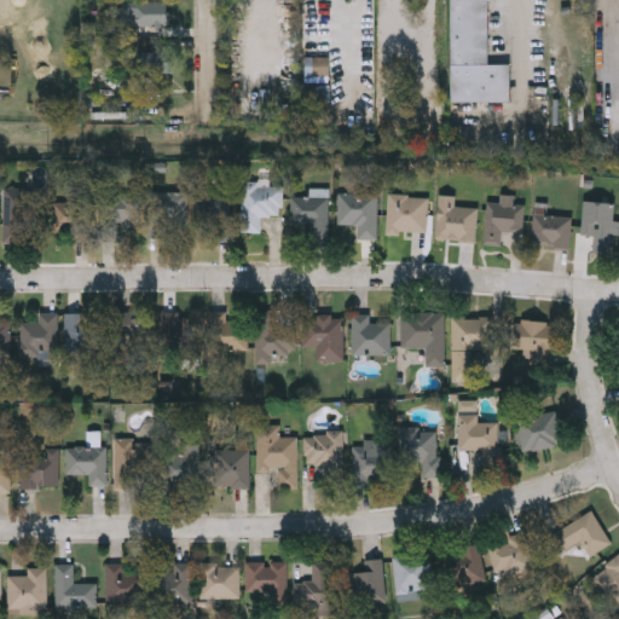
[(134,25),(134,0),(169,0),(169,25),(134,25)]
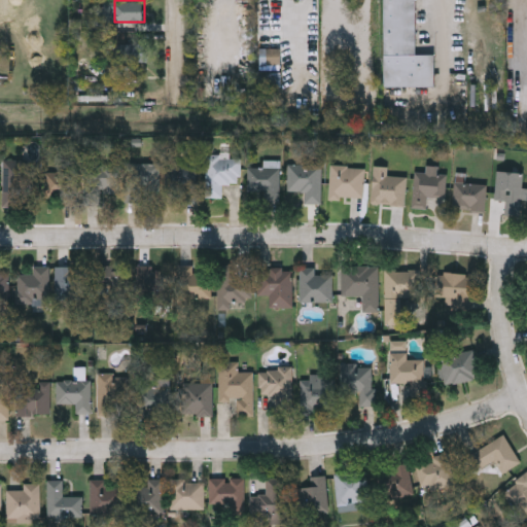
[(435,54),(434,85),(383,85),(383,0),(416,0),(416,54),(435,54)]
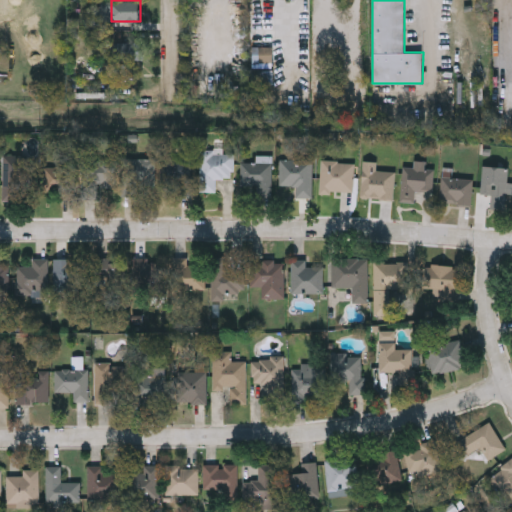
[(144,59),(114,59),(114,41),(144,41),(144,59)]
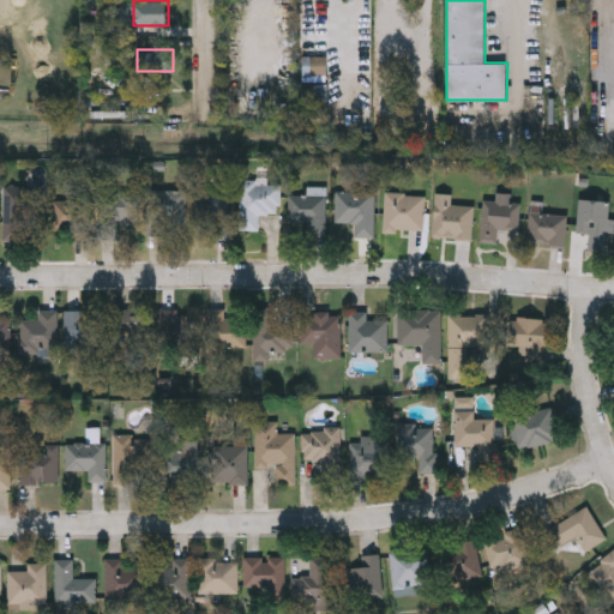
[(239,229),(239,184),(278,184),(278,212),(257,211),(257,229),(239,229)]
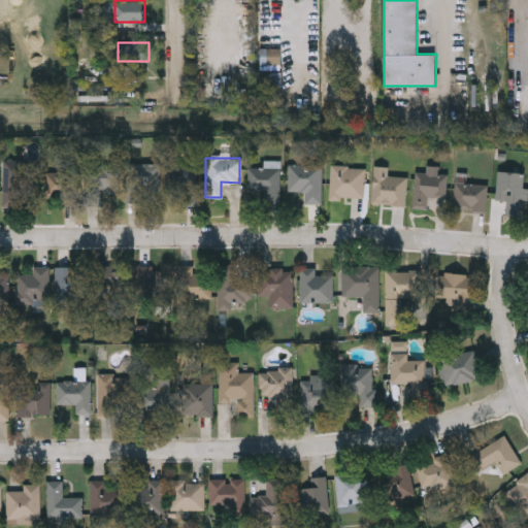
[(2,160),(28,160),(28,206),(2,206),(2,160)]
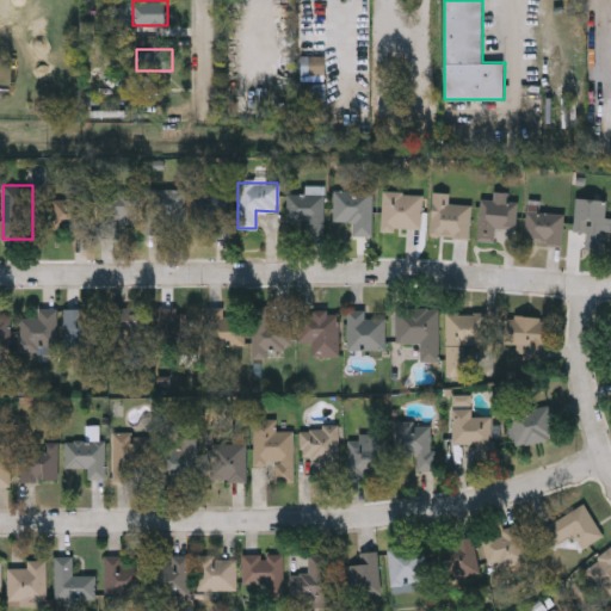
[(192,186),(230,186),(230,233),(203,233),(203,216),(192,216),(192,186)]
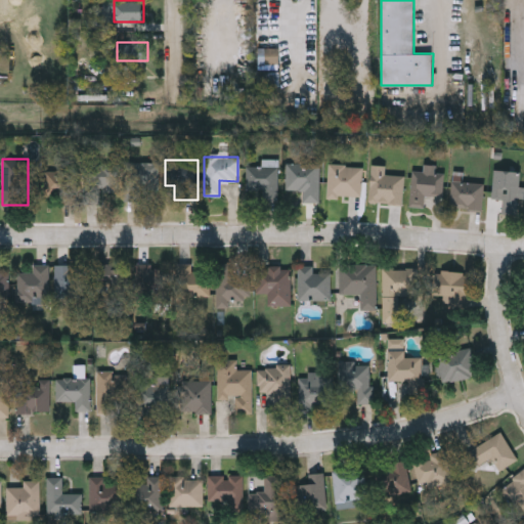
[(123,201),(123,162),(157,162),(157,192),(143,192),(143,201),(123,201)]
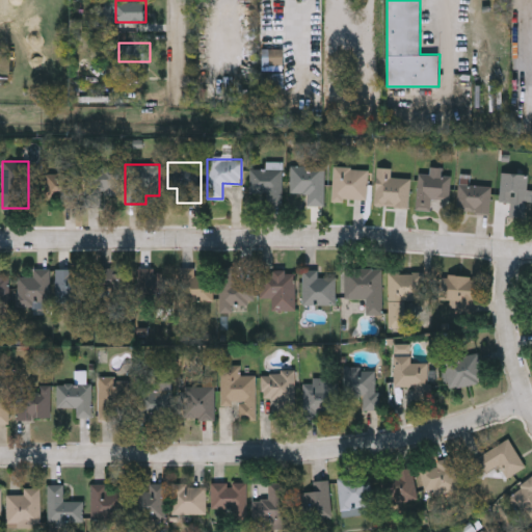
[(322,164),(322,205),(304,205),(304,192),(289,192),(289,164),(322,164)]
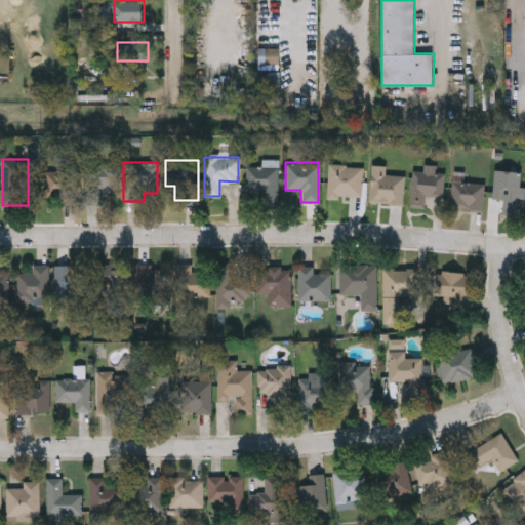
[(362,165),(361,198),(327,197),(327,164),(362,165)]
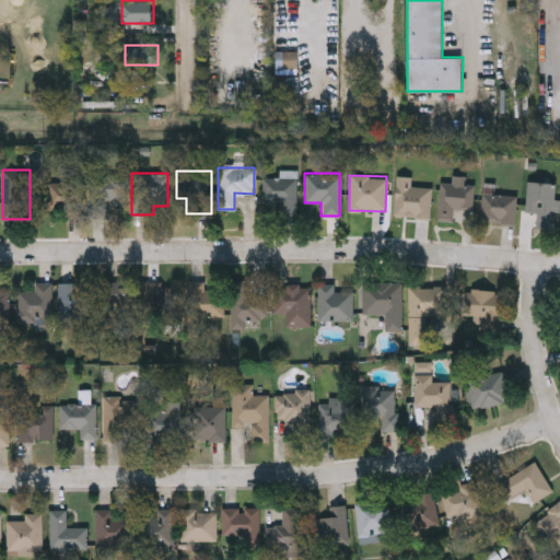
[(263,202),(263,176),(295,176),(295,214),(280,214),(280,202),(263,202)]
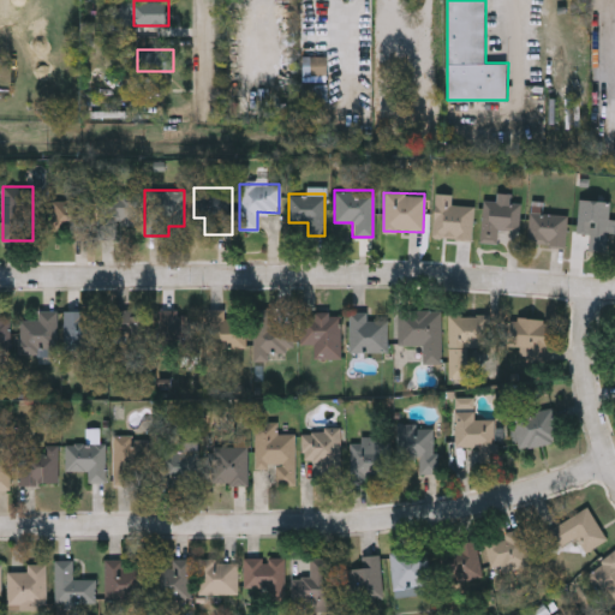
[(497,242),(481,242),(482,201),(496,201),(497,193),(509,193),(509,203),(520,203),(519,230),(497,228),(497,242)]
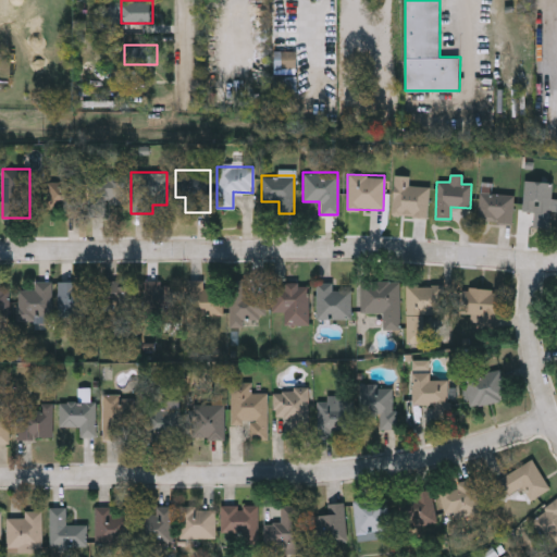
[(85,178),(119,180),(119,203),(108,203),(108,217),(40,215),(41,184),(85,184),(85,178)]
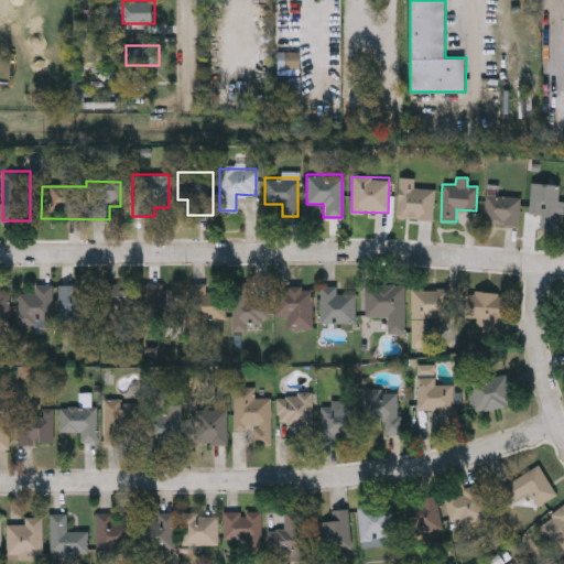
[(563,199),(562,218),(556,218),(556,231),(538,230),(539,214),(529,213),(530,183),(559,184),(557,199),(563,199)]
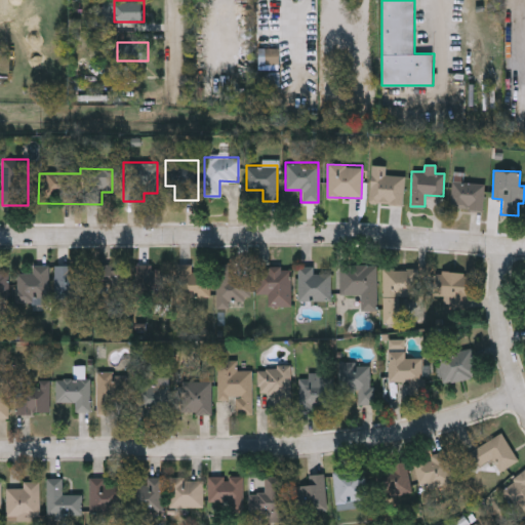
[(403,204),(369,203),(370,171),(403,172),(403,204)]
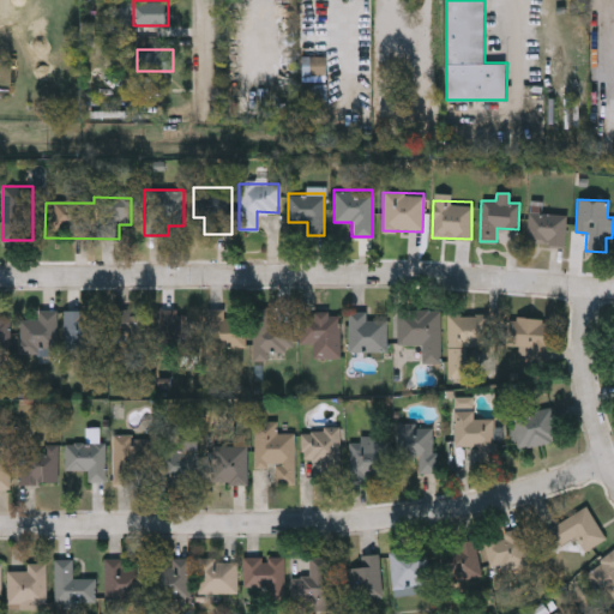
[(565,212),(565,245),(527,244),(528,211),(565,212)]
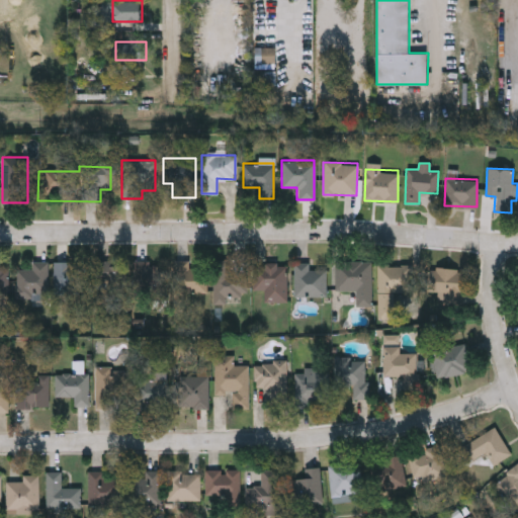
[(246,300),(213,300),(212,260),(230,260),(230,273),(246,273),(246,300)]
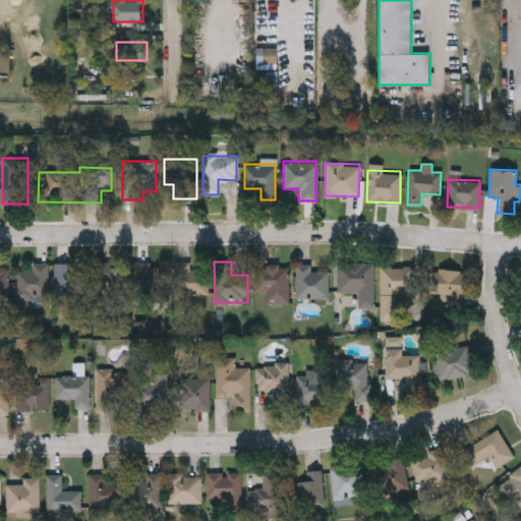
[(32,271),(32,263),(48,263),(48,298),(16,298),(16,271),(32,271)]
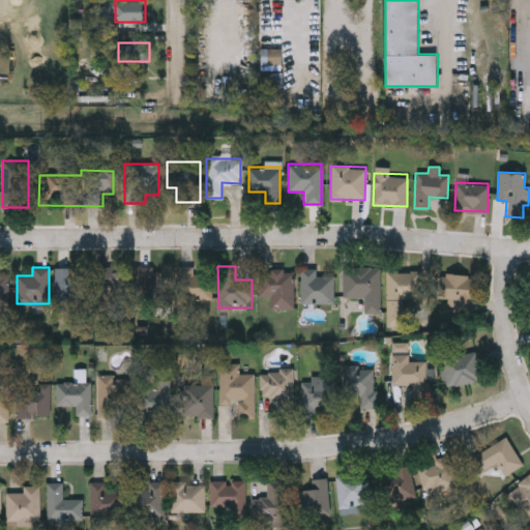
[(380,267),(380,317),(342,317),(342,267),(380,267)]
